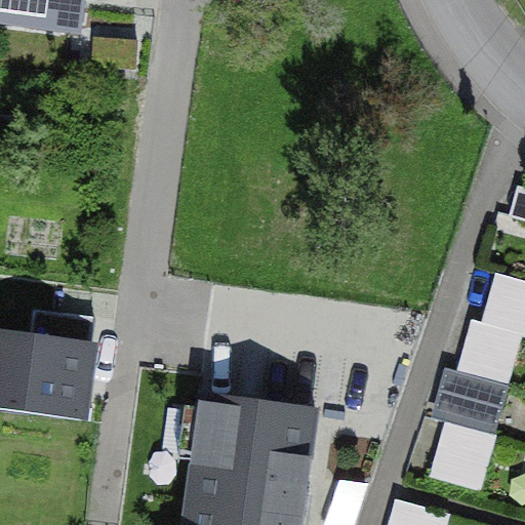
[(0,0),(0,15),(70,24),(73,0),(0,0)]
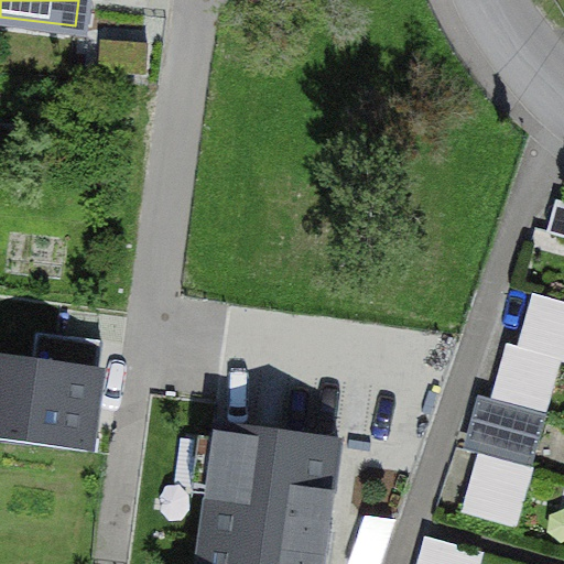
[(563,205),(554,235),(563,237),(563,205)]
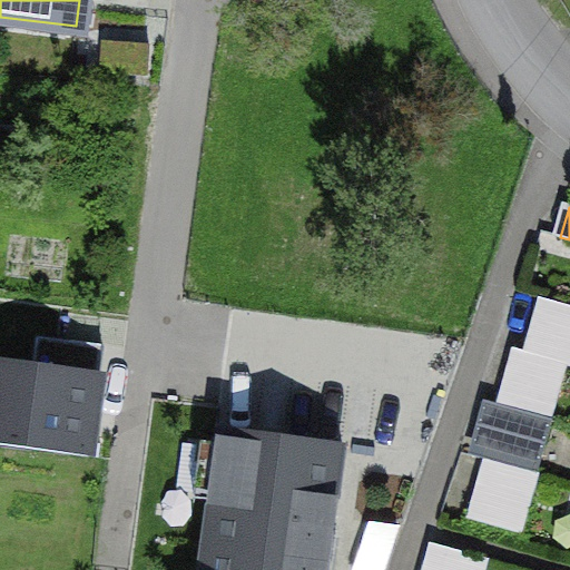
[(569,305),(539,297),(526,353),(569,365),(569,364),(569,305)]
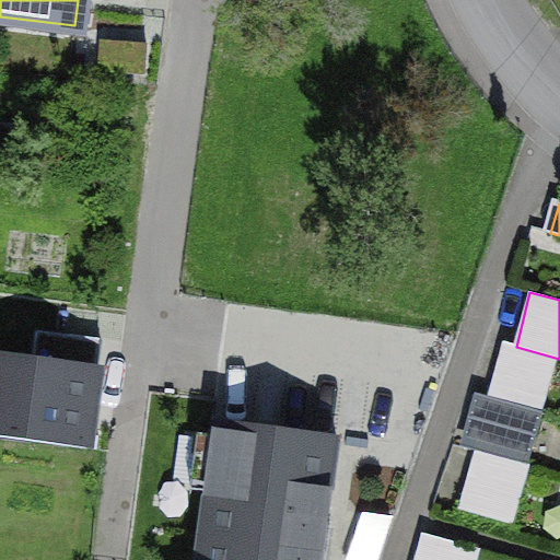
[(504,343),(491,394),(541,408),(546,409),(559,359),(516,347),(504,343)]
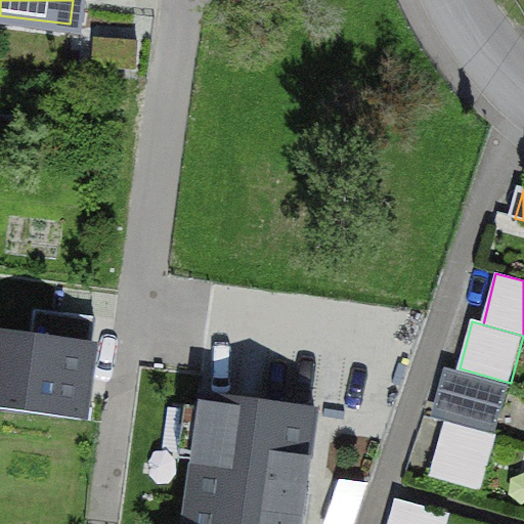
[(0,345),(0,490),(78,500),(95,356),(0,345)]
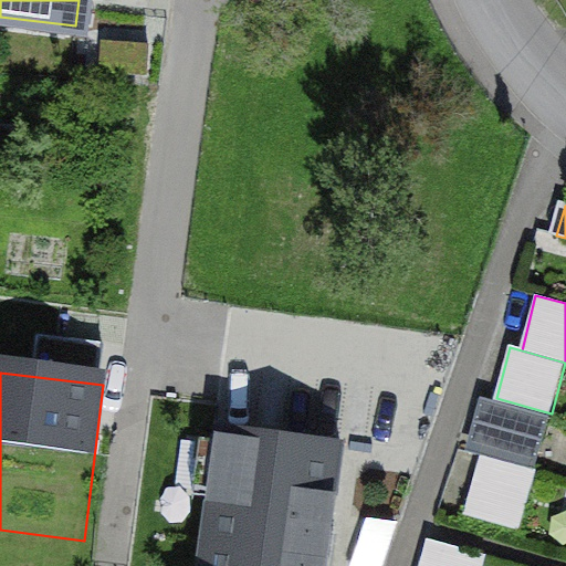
[(494,397),(478,453),(481,454),(532,469),(547,412),(496,398),(494,397)]
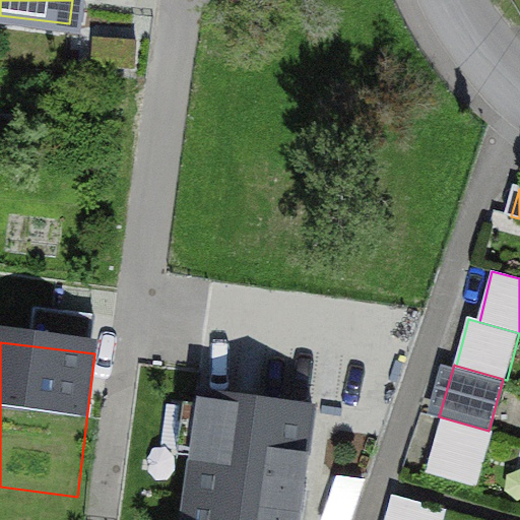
[(178,519),(311,519),(330,394),(200,375),(178,519)]
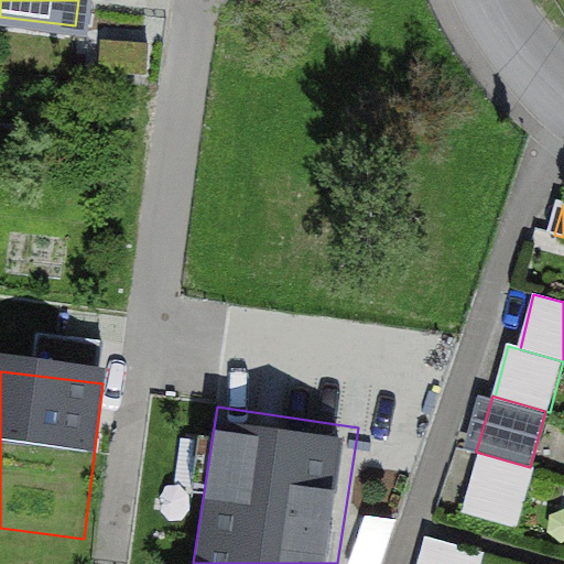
[(530,467),(479,453),(463,513),(518,529),(534,468),(530,467)]
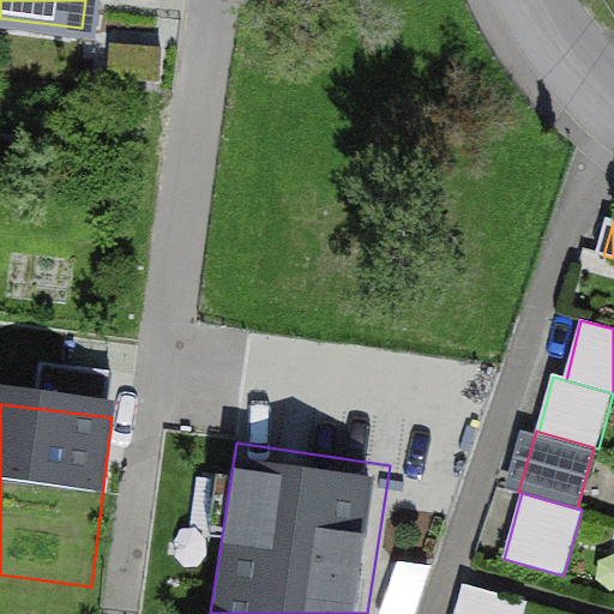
[(525,613),(529,603),(463,585),(455,613),(525,613)]
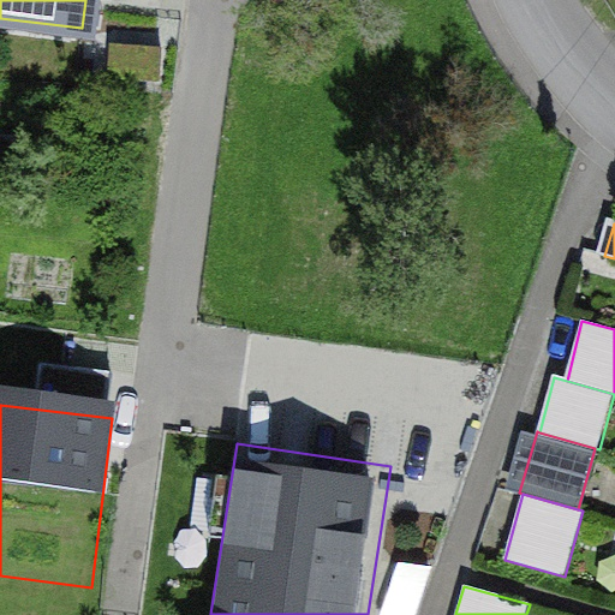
All buildings are outlined.
